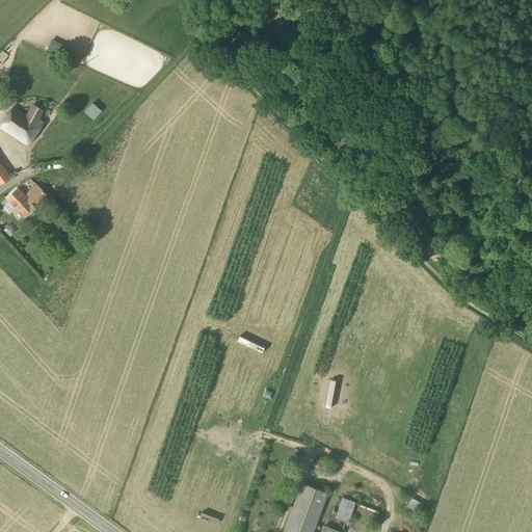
[(90,102),(82,111),(91,120),(100,110),(90,102)]
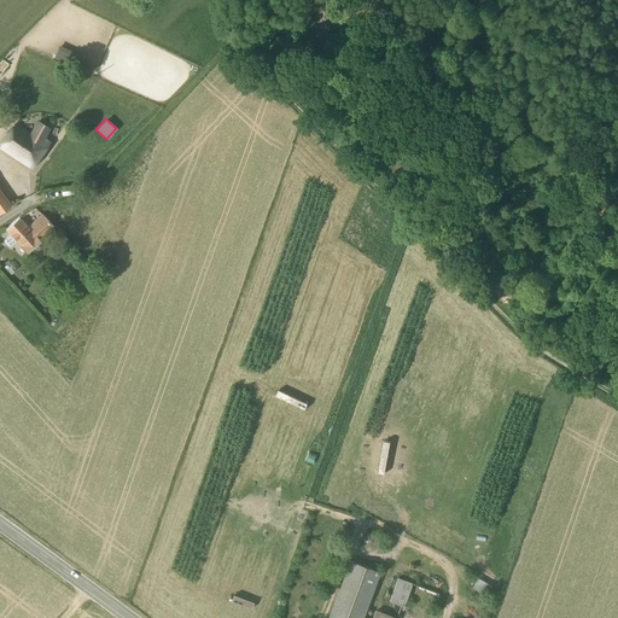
[(39,123),(31,136),(15,158),(33,169),(50,144),(42,140),(50,129),(39,123)]
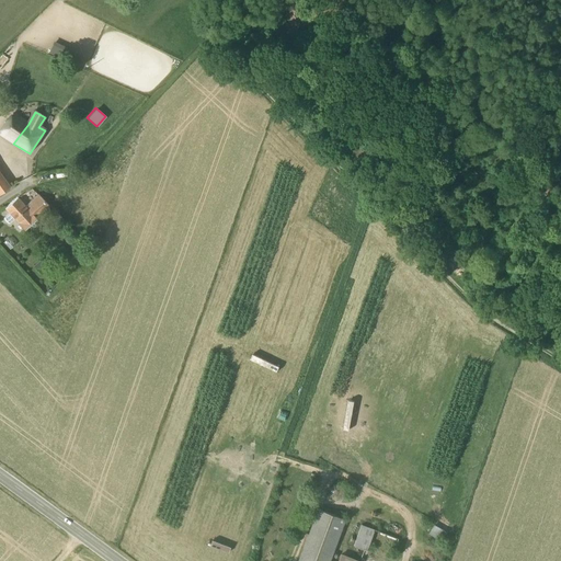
[(29,124),(14,115),(0,135),(13,144),(29,124)]
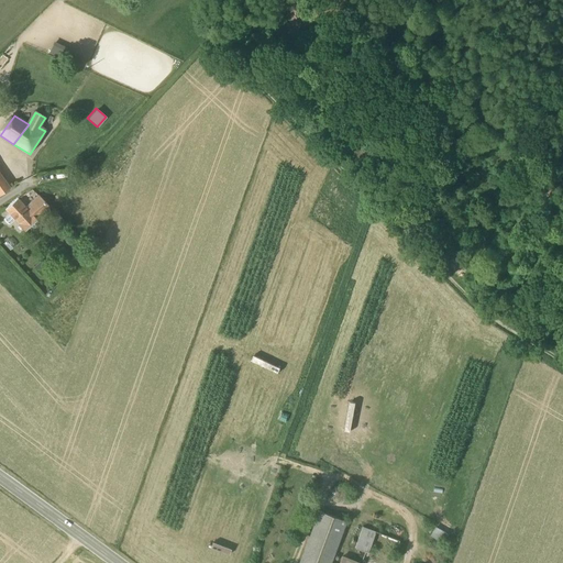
[(41,198),(28,210),(31,214),(36,219),(50,207),(41,198)]
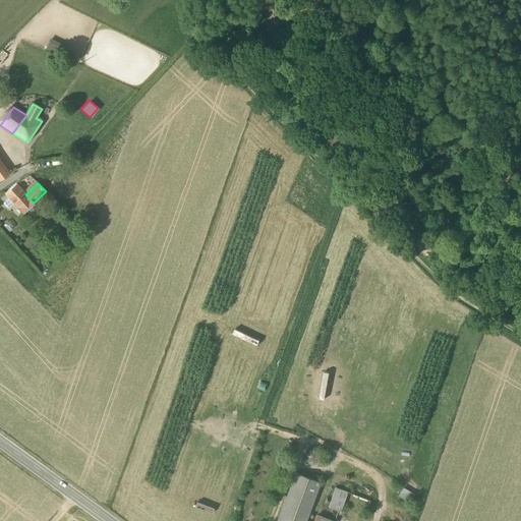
[(16,184),(5,194),(9,198),(13,204),(18,208),(29,198),(25,194),(16,184)]
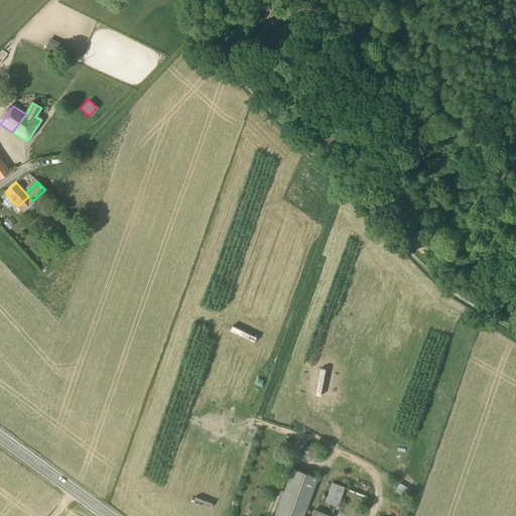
[(9,197),(3,203),(7,207),(13,202),(9,197)]
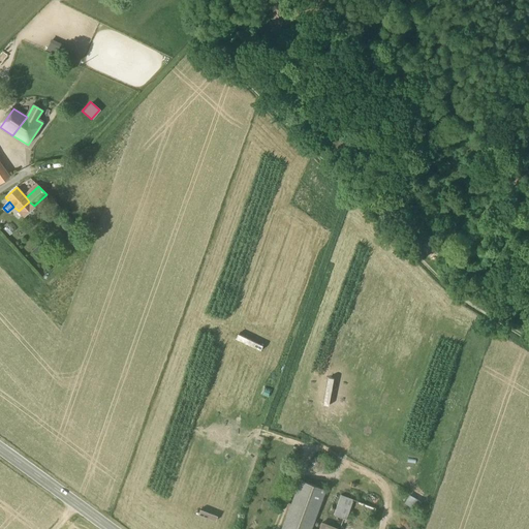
[(29,201),(19,211),(24,217),(35,207),(34,206),(29,201)]
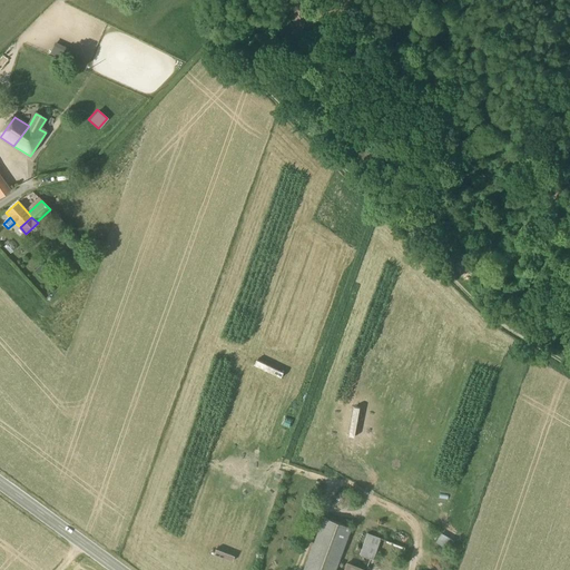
[(267,367),(268,362),(239,356),(238,362),(267,367)]
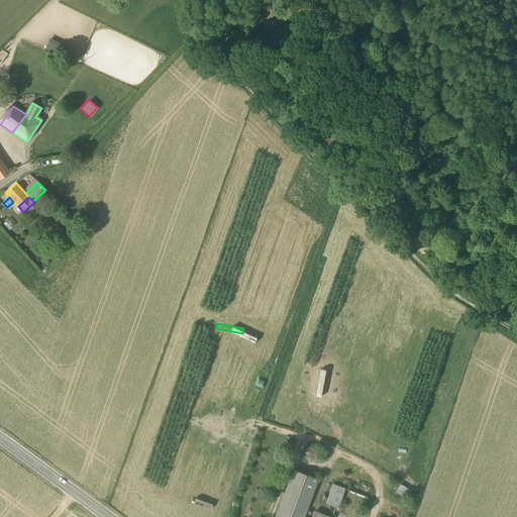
[(399,423),(416,430),(417,425),(401,418),(399,423)]
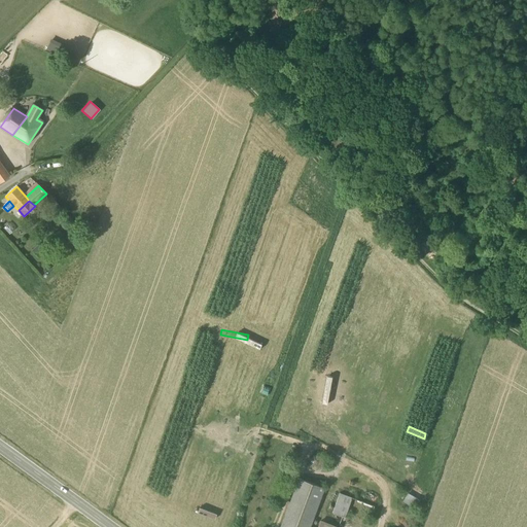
[(309,526),(323,488),(299,479),(280,526),(309,526)]
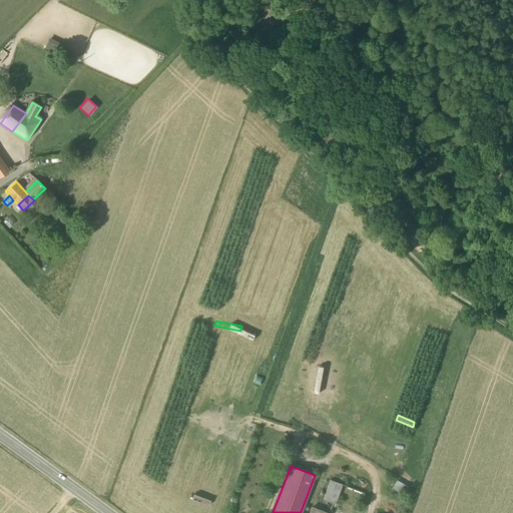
[(336,504),(343,485),(331,481),(324,500),(336,504)]
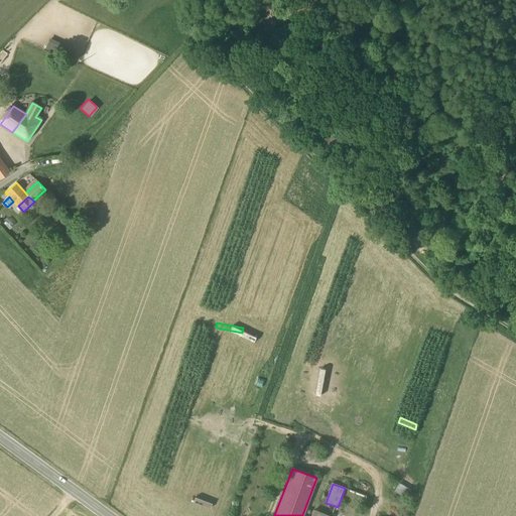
[(409,501),(414,494),(399,485),(394,492),(409,501)]
